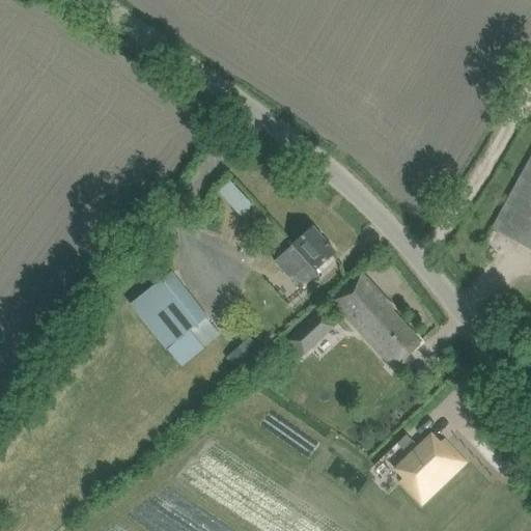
[(530,248),(530,161),(495,228),(530,248)]
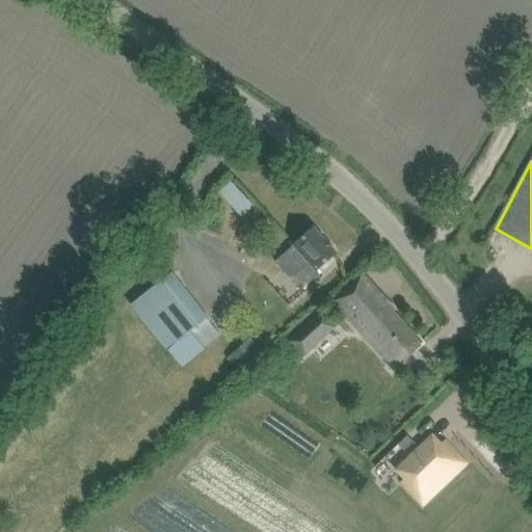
[(230,213),(241,205),(224,183),(213,192),(230,213)]
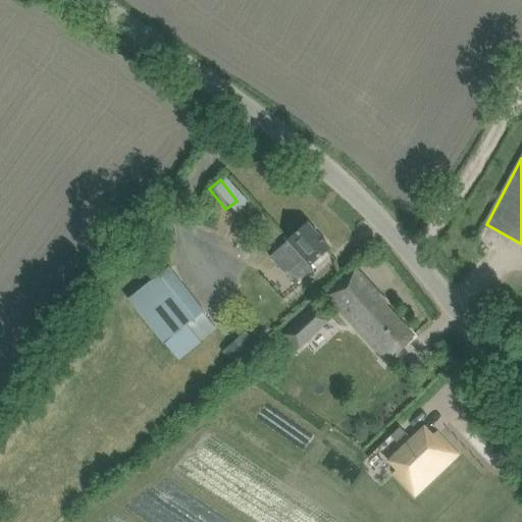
[(330,248),(308,223),(270,257),(296,284),(305,277),(301,273),(330,248)]
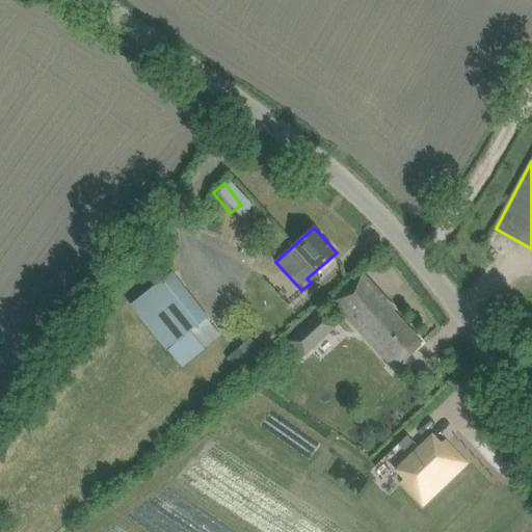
[(173,272),(132,304),(164,351),(192,330),(205,346),(220,334),(208,317),(173,272)]
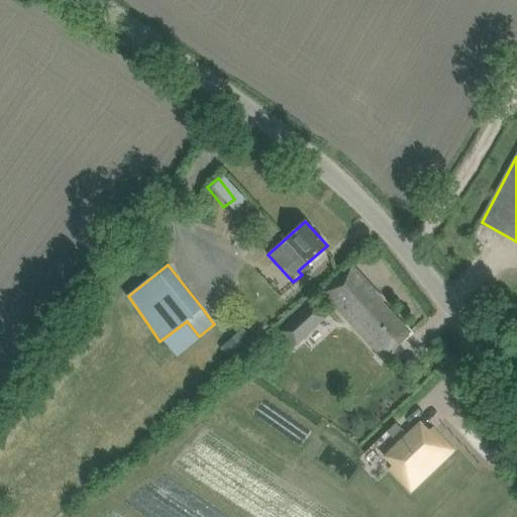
[(352,268),(325,293),(384,356),(409,333),(381,303),(383,301),(352,268)]
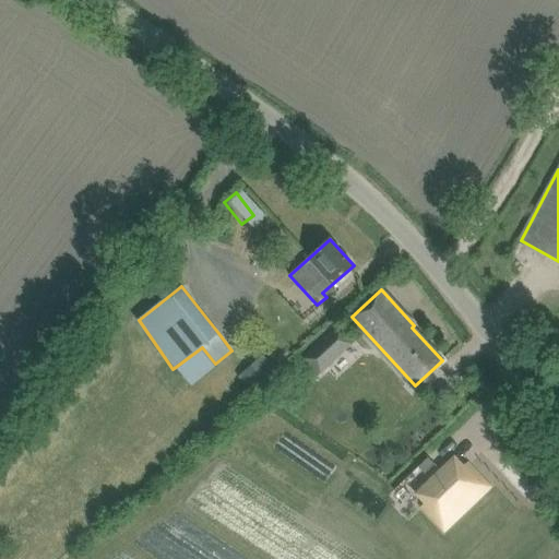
[(355,342),(340,324),(302,358),(319,375),(355,342)]
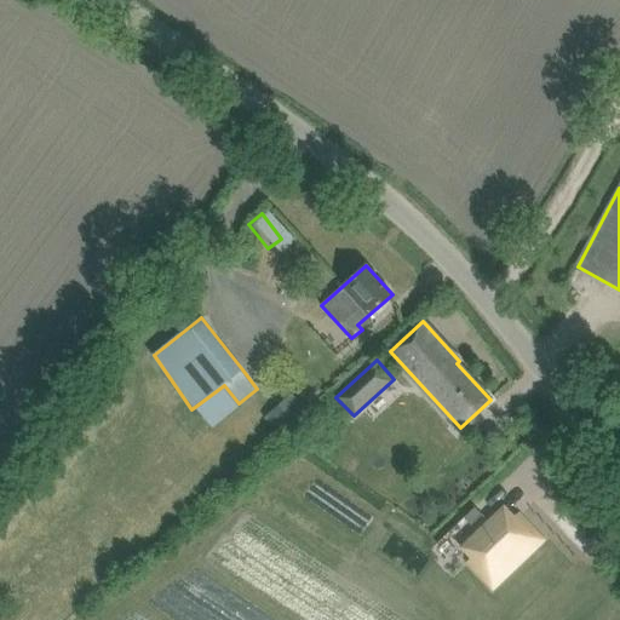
[(293,392),(265,417),(277,430),(304,406),(293,392)]
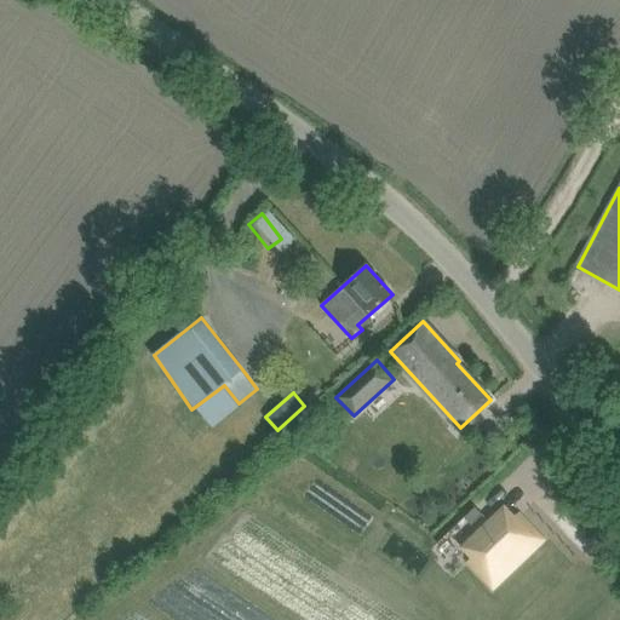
[(476,507),(465,517),(472,524),(482,515),(476,507)]
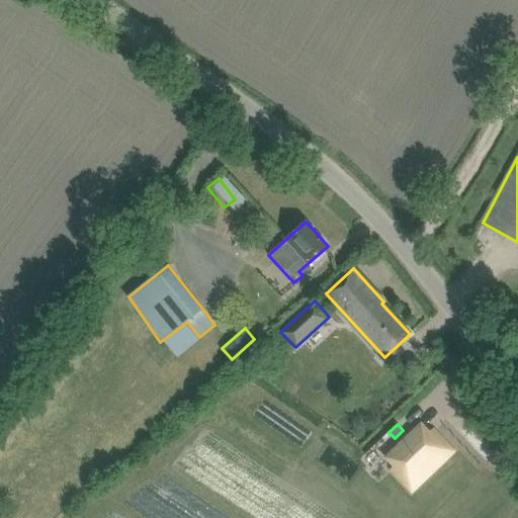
[(429,435),(421,426),(389,456),(397,465),(393,469),(412,490),(453,451),(434,430),(429,435)]
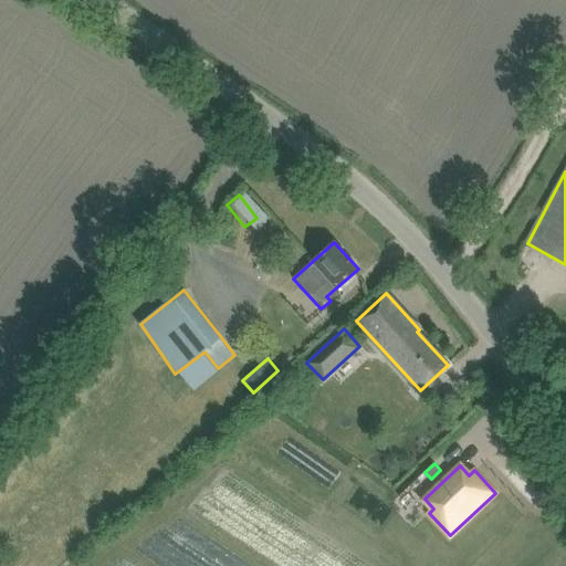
All buildings are outlined.
